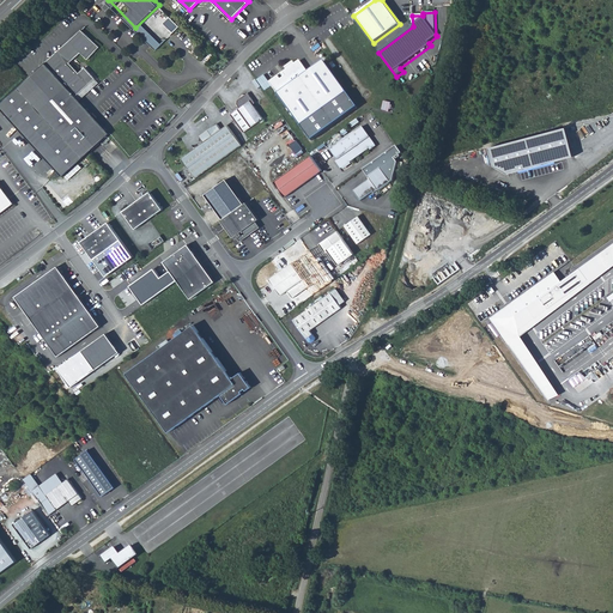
[(170,17),(164,23),(171,30),(177,24),(170,17)]
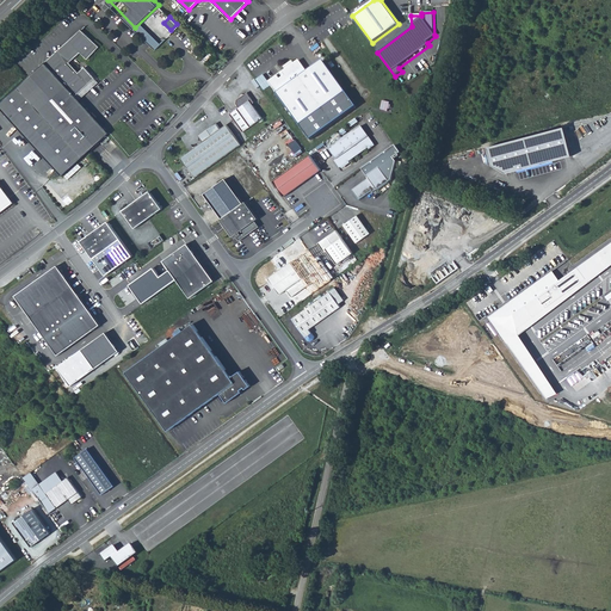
[(81,29),(0,103),(0,106),(63,176),(110,133),(76,96),(96,78),(85,66),(80,72),(71,62),(81,53),(87,60),(100,47),(81,29)]
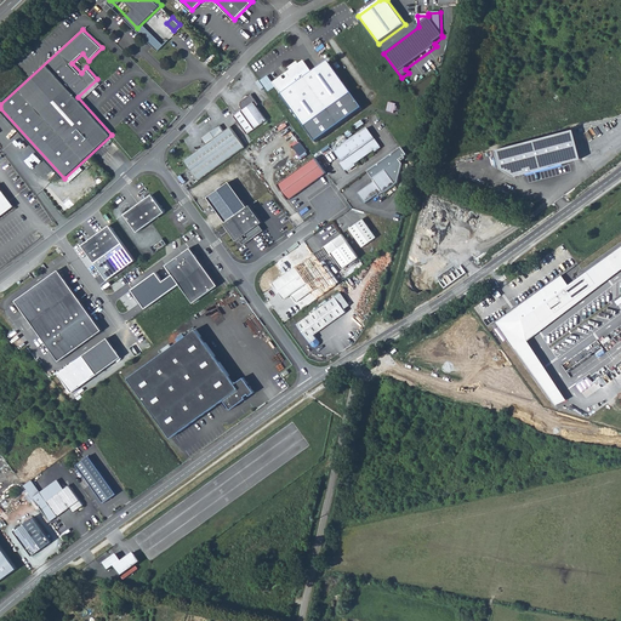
[(281,77),(273,84),(315,143),(363,109),(329,62),(313,73),(303,62),(298,64),(297,62),(289,68),(291,70),(285,75),(288,79),(285,80),(281,77)]
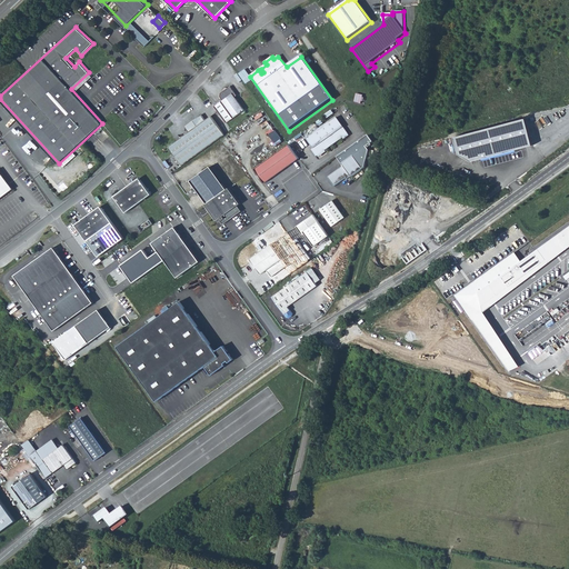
[(215,106),(226,121),(232,116),(233,118),(245,110),(236,97),(237,96),(231,87),(222,93),(220,97),(223,100),(215,106)]
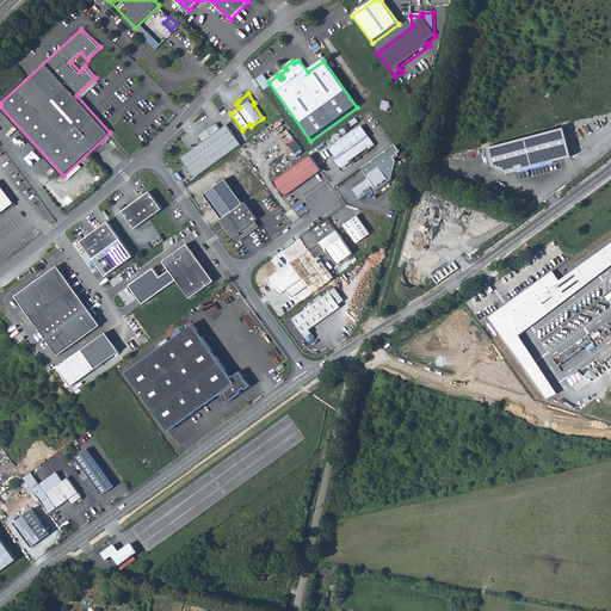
[(203,142),(181,158),(197,177),(241,144),(227,124),(221,129),(216,123),(198,136),(203,142)]
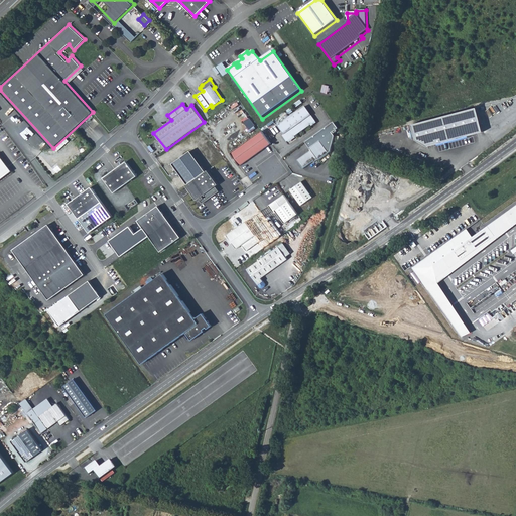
[(305,106),(295,114),(306,129),(311,125),(316,121),(305,106)]
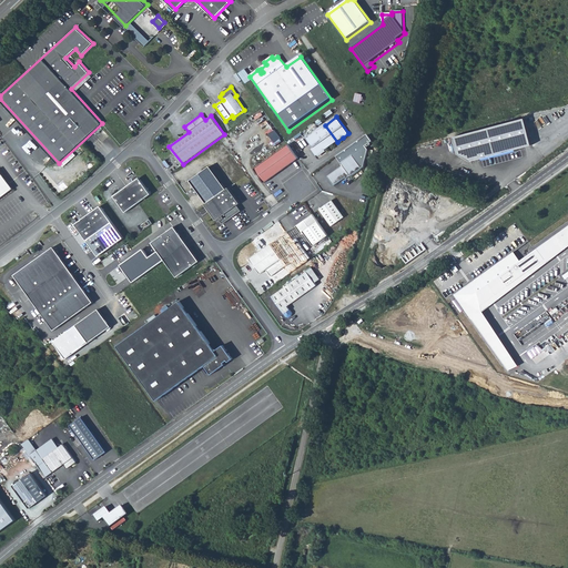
[(529,145),(523,119),(452,138),(455,154),(468,161),(529,145)]
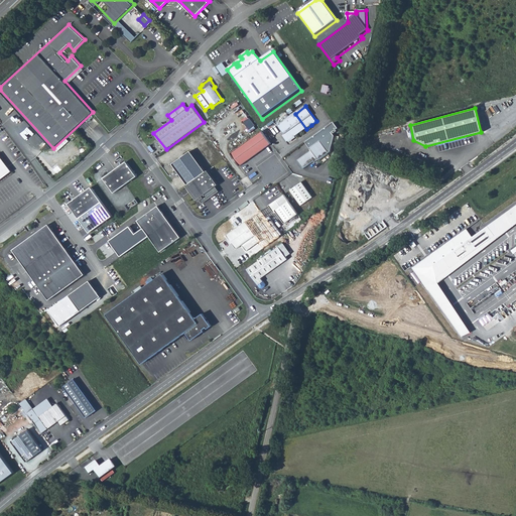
[(295,114),(278,126),(284,135),(283,136),(287,142),(288,142),(295,137),(306,129),(295,114)]
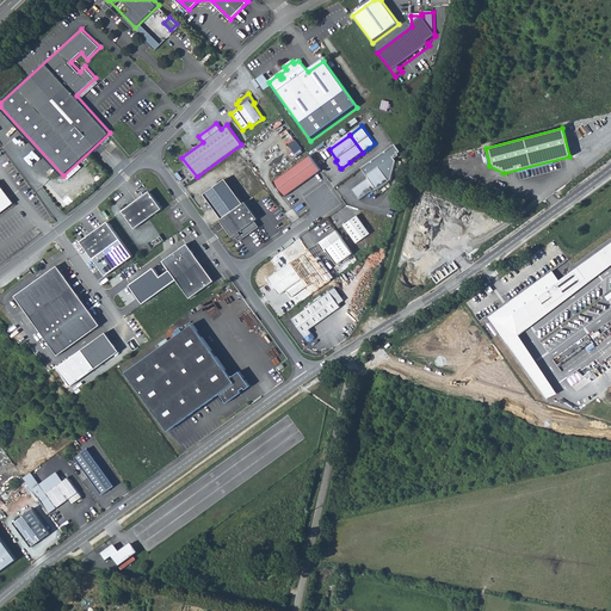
[(377,190),(377,191),(392,181),(396,160),(393,155),(399,150),(395,146),(362,170),(369,179),(352,191),(359,201),(371,192),(372,193),(377,190)]
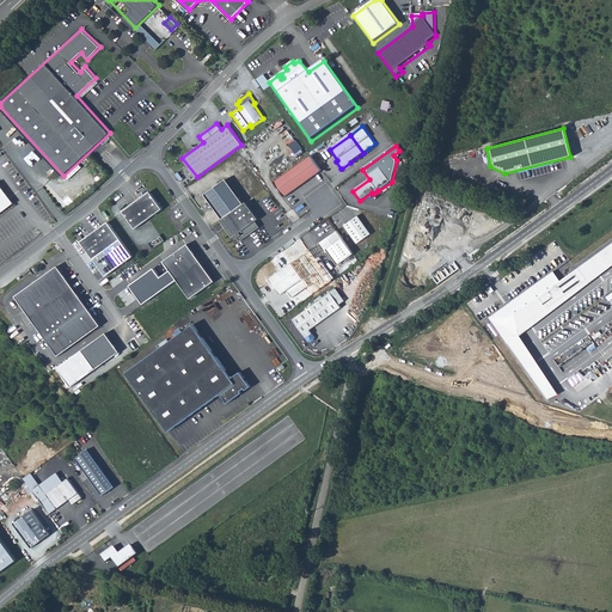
[(322,170),(311,155),(275,182),(285,196),(322,170)]
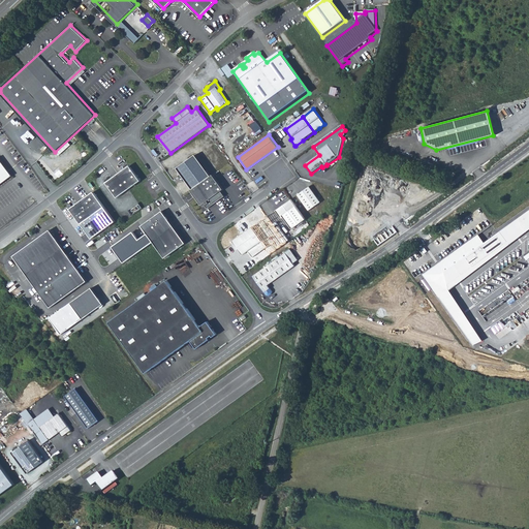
[(178,168),(193,189),(212,176),(196,155),(178,168)]
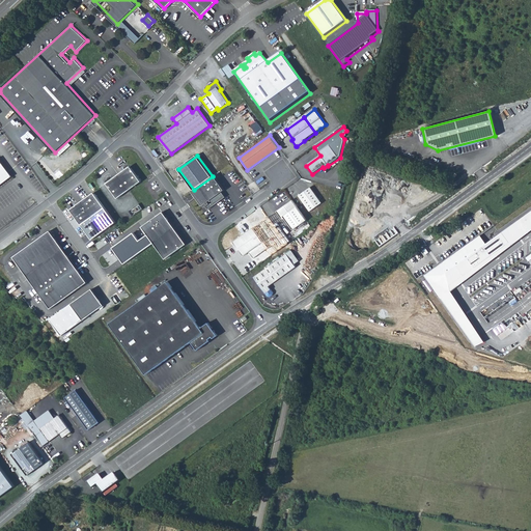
[(0,186),(15,176),(9,170),(0,158),(0,157),(0,186)]
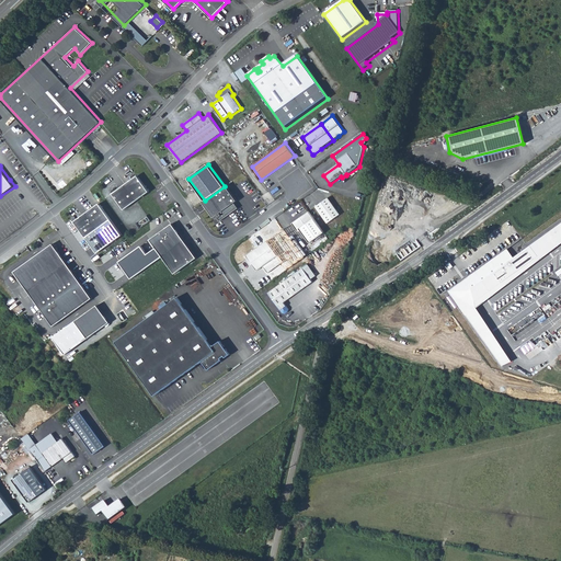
[(149,192),(137,175),(112,194),(124,209),(149,192)]
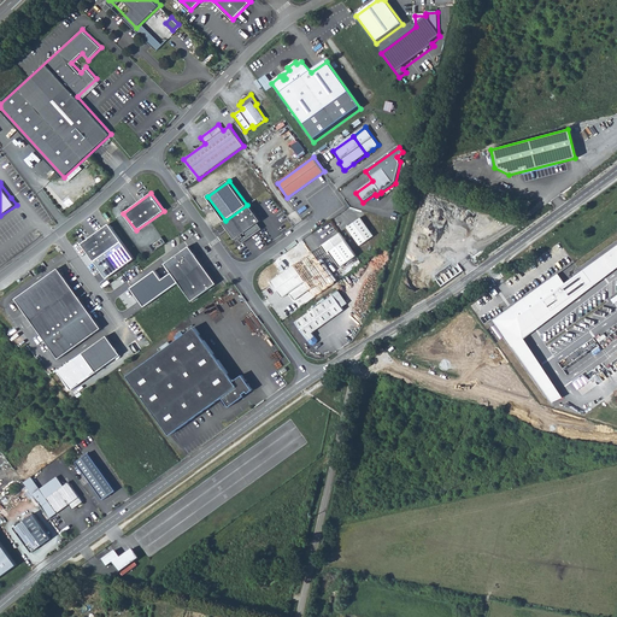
[(262,221),(248,204),(247,205),(225,221),(223,222),(235,239),(238,238),(242,244),(263,229),(258,223),(262,221)]
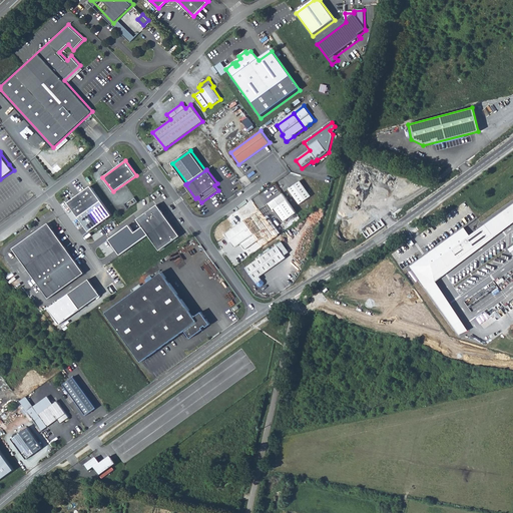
[(301,181),(290,189),(300,204),(312,196),(301,181)]
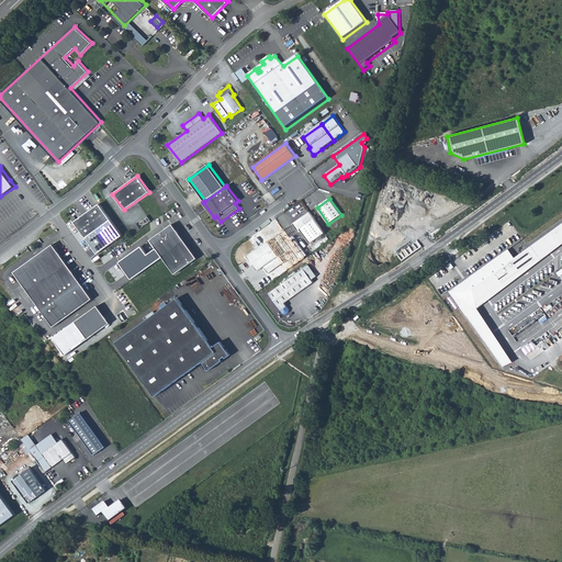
[(99,204),(74,222),(86,238),(110,220),(99,204)]
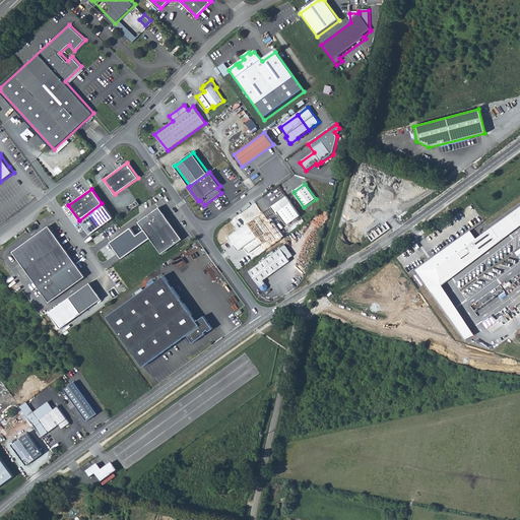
[(301,216),(286,197),(271,208),(276,215),(279,213),(287,225),(301,216)]
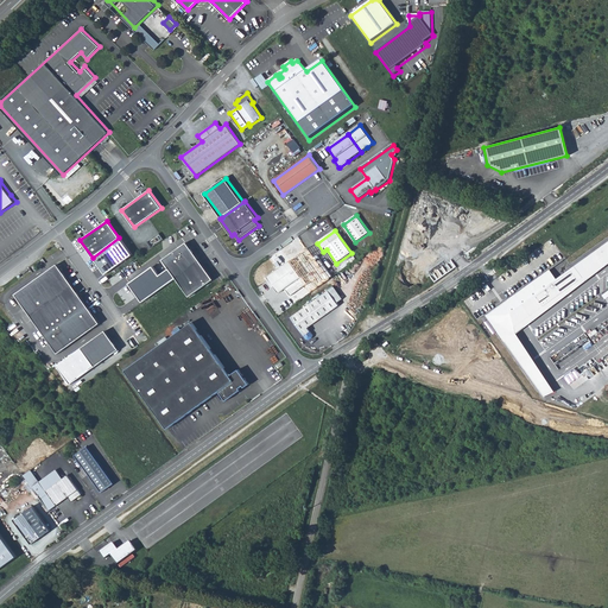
[(119,238),(93,258),(106,276),(132,255),(119,238)]
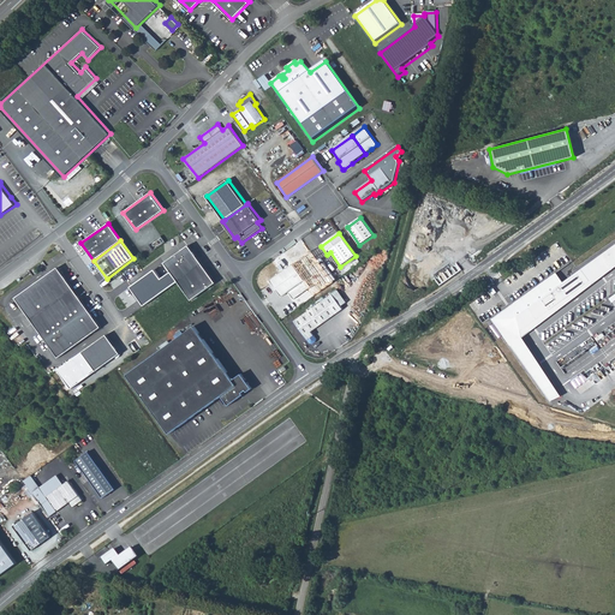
[(614,269),(614,244),(575,274),(571,264),(509,308),(491,320),(550,404),(561,399),(520,338),(614,269)]
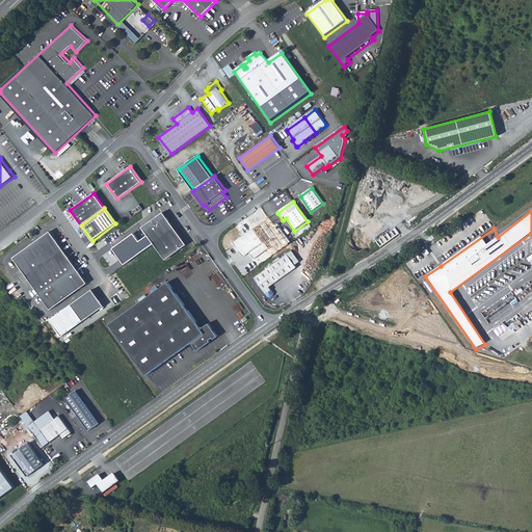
[(163,213),(142,228),(148,235),(155,244),(166,260),(187,245),(163,213)]
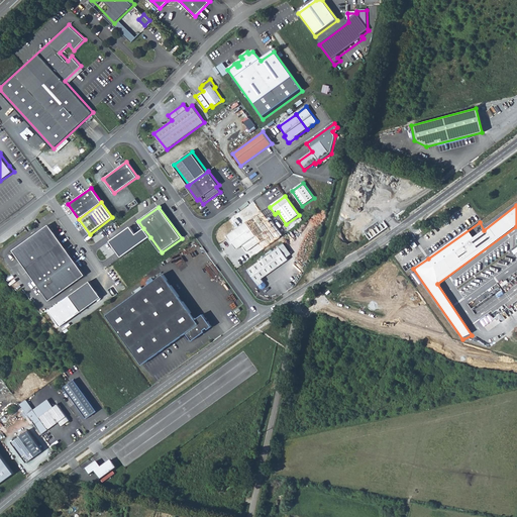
[(262,211),(246,222),(262,242),(265,247),(280,236),(262,211)]
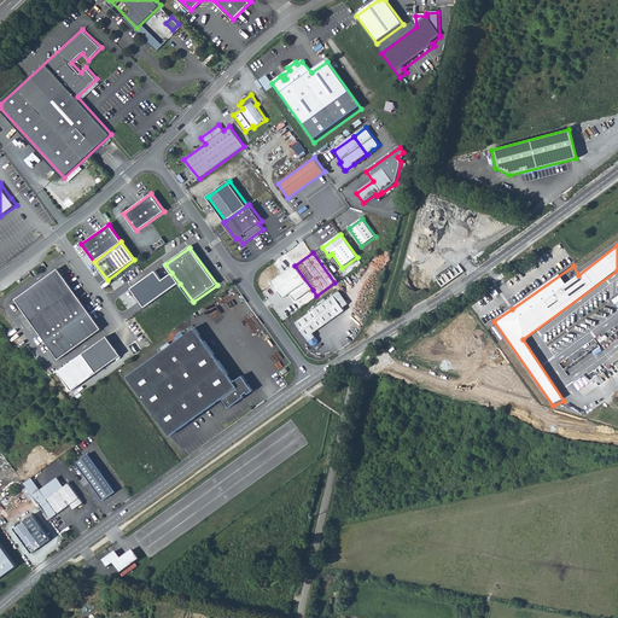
[(295,266),(272,281),(280,292),(281,291),(286,297),(290,293),(296,301),(313,290),(295,266)]
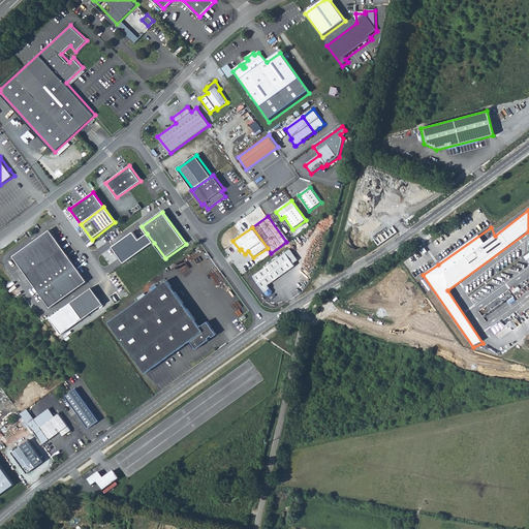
[(87,282),(50,230),(13,256),(51,308),(87,282)]
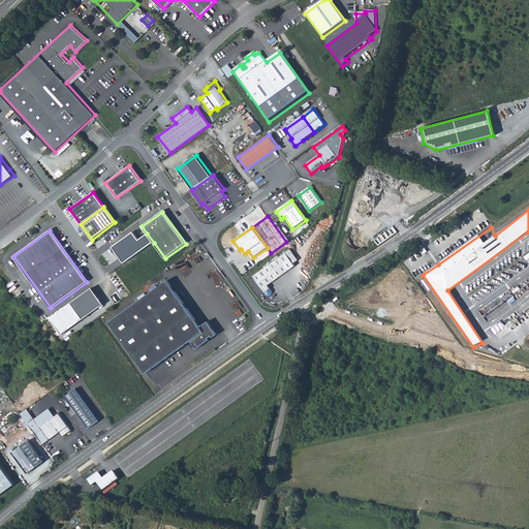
[(154,243),(147,234),(141,239),(134,230),(113,247),(125,263),(154,243)]
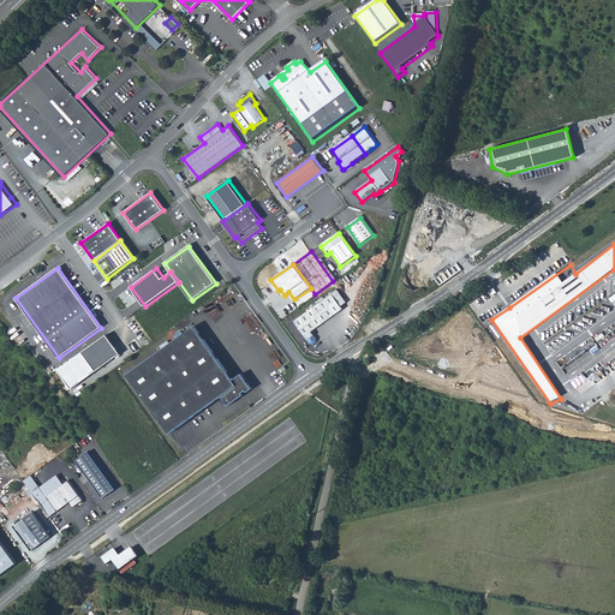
[(334,294),(296,321),(311,344),(314,344),(317,341),(317,339),(312,332),(344,310),(334,294)]
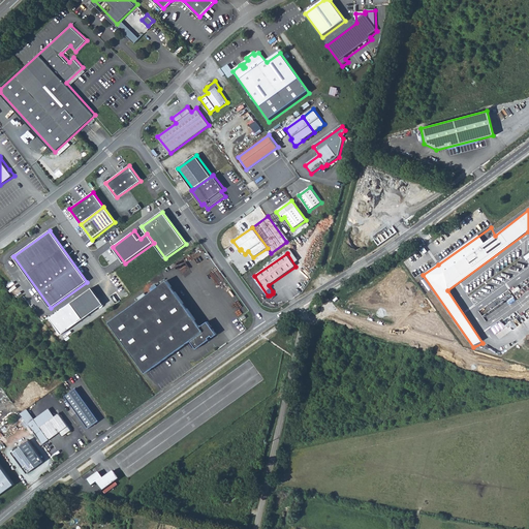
[(151,293),(110,323),(146,374),(191,342),(196,349),(217,335),(208,322),(200,328),(166,281),(157,289),(151,293)]
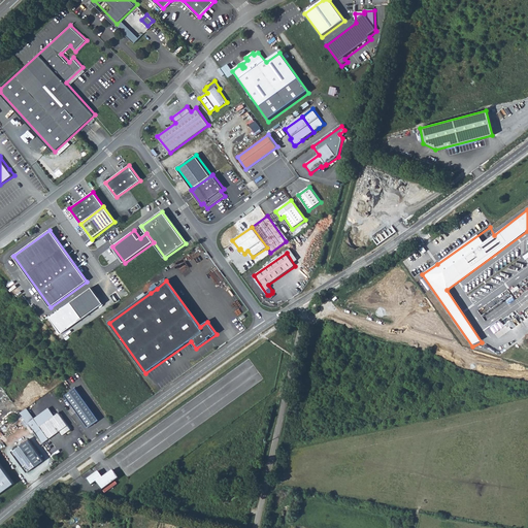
[(91,288),(71,303),(83,319),(103,304),(91,288)]
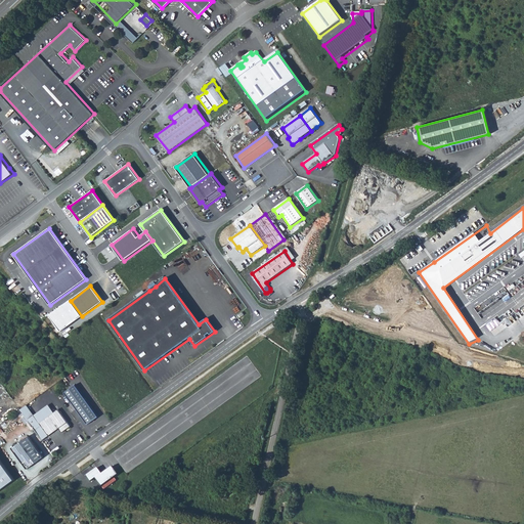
[(75,386),(66,393),(88,424),(98,417),(75,386)]
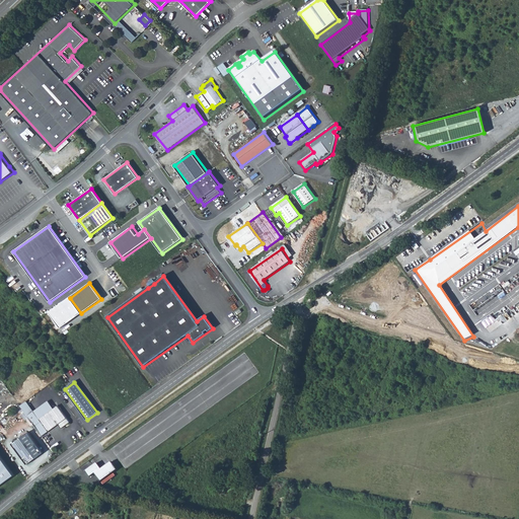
[(20,408),(44,437),(59,425),(62,429),(70,423),(58,406),(54,410),(48,401),(33,413),(26,402),(20,408)]
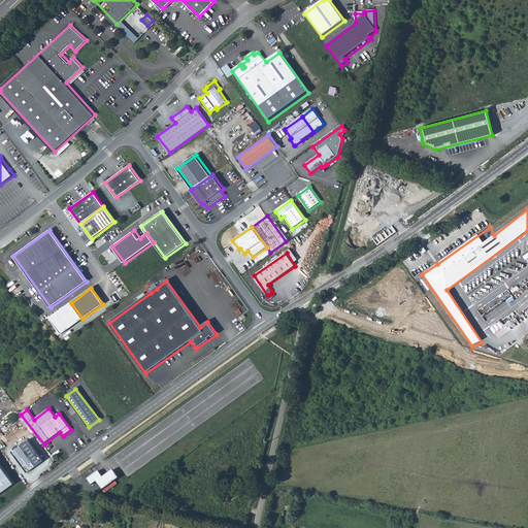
[(44,460),(29,439),(12,452),(29,472),(44,460)]
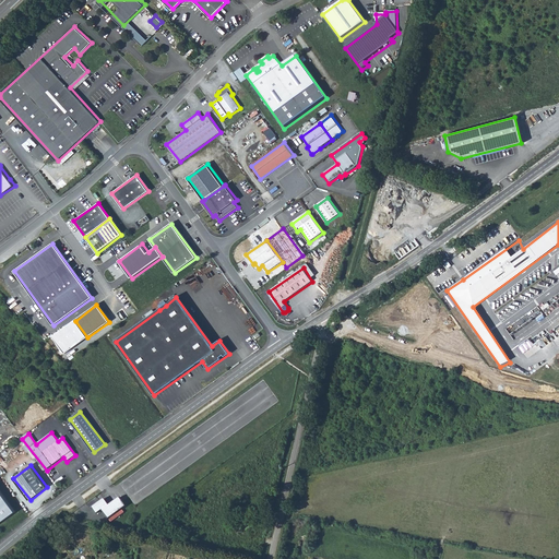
[(0,522),(15,512),(0,490),(0,522)]
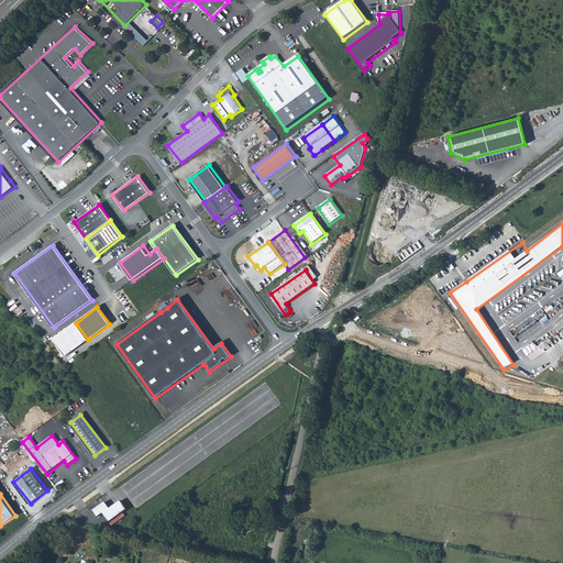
[(106,501),(94,511),(99,518),(103,514),(110,522),(128,509),(122,500),(111,509),(106,501)]
